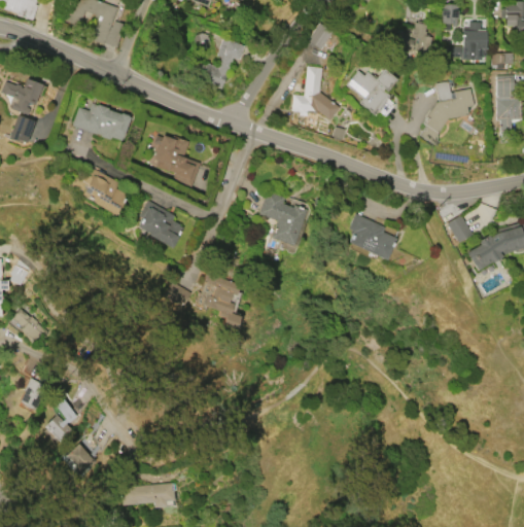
[(0,0),(37,0),(36,4),(38,5),(36,12),(31,10),(28,19),(18,15),(19,13),(5,9),(7,2),(0,0)]
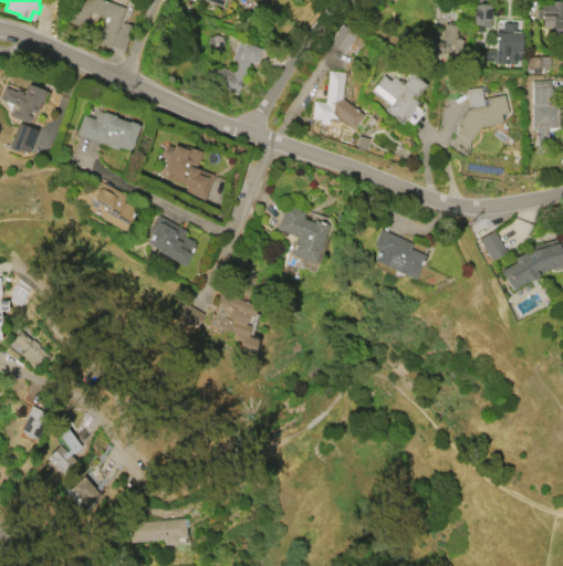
[(79,0),(105,0),(127,8),(117,33),(118,33),(121,29),(124,22),(135,27),(125,51),(113,46),(112,48),(95,41),(97,34),(70,24),(79,0)]
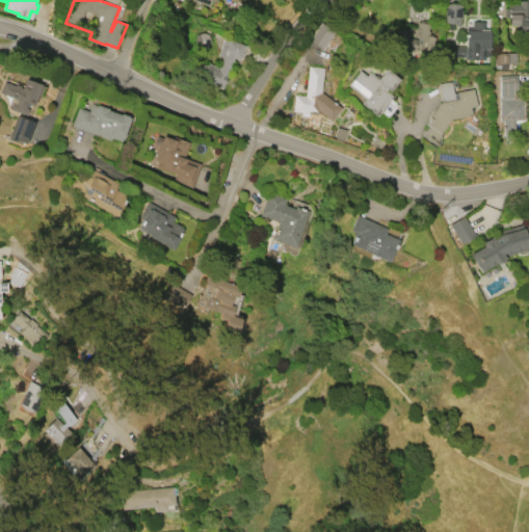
[(521,1),(528,1),(528,33),(521,33),(521,26),(511,26),(510,18),(506,18),(506,9),(510,8),(510,5),(521,5),(521,1)]
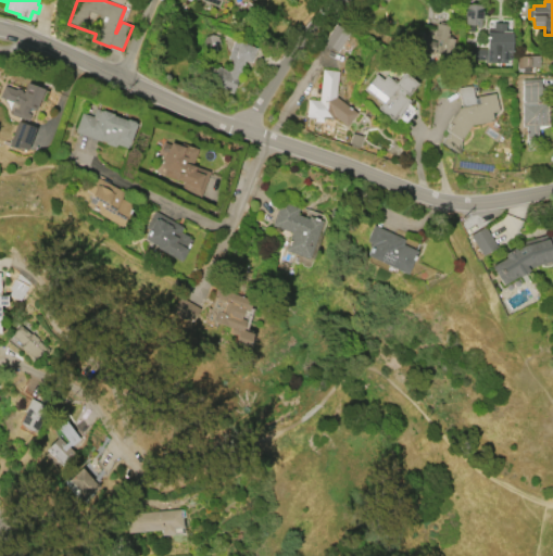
[(481,27),(476,27),(476,24),(466,24),(466,4),(484,4),(484,19),(482,19),(481,27)]
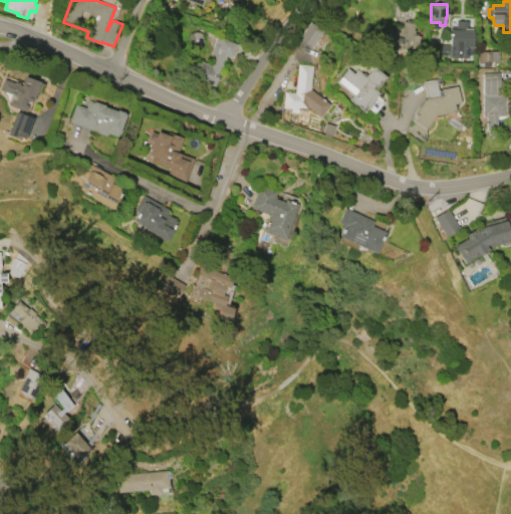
[(395,26),(404,29),(405,21),(418,24),(416,34),(421,35),(415,60),(377,51),(382,28),(393,31),(395,26)]
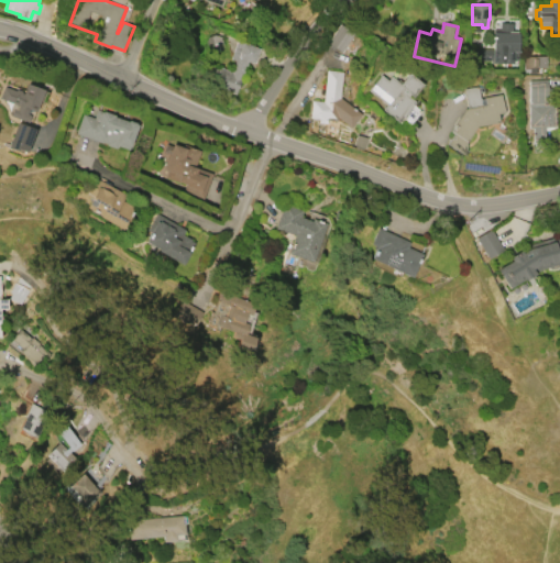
[(502,23),(514,23),(513,31),(520,32),(519,61),(514,61),(514,64),(494,63),(494,59),(490,59),(490,53),(487,53),(487,43),(495,44),(495,31),(501,31),(502,23)]
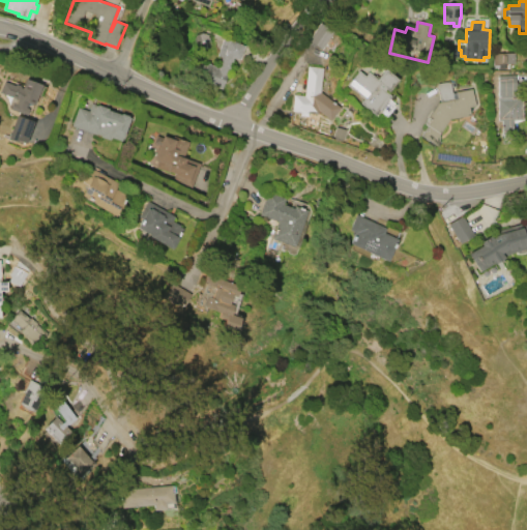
[(310,40),(321,23),(335,32),(334,33),(343,39),(338,48),(329,41),(324,50),(310,40)]
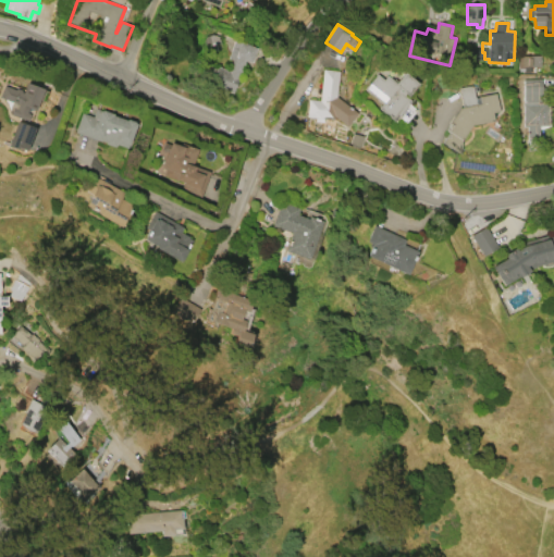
[(235,94),(193,78),(198,64),(201,65),(202,62),(219,67),(219,66),(232,71),(233,67),(235,61),(230,59),(236,40),(259,48),(254,63),(247,60),(235,94)]
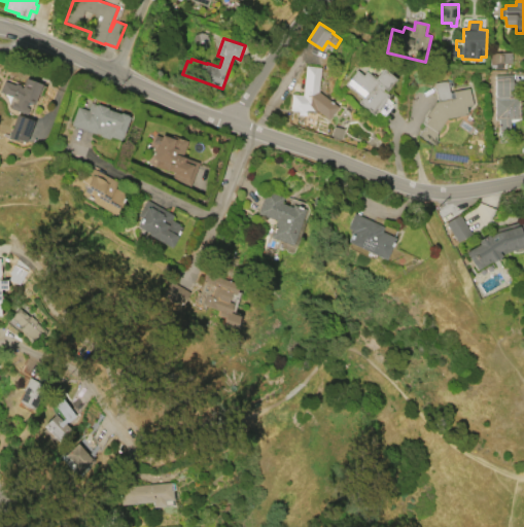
[(447,57),(459,58),(460,46),(447,46),(447,57)]
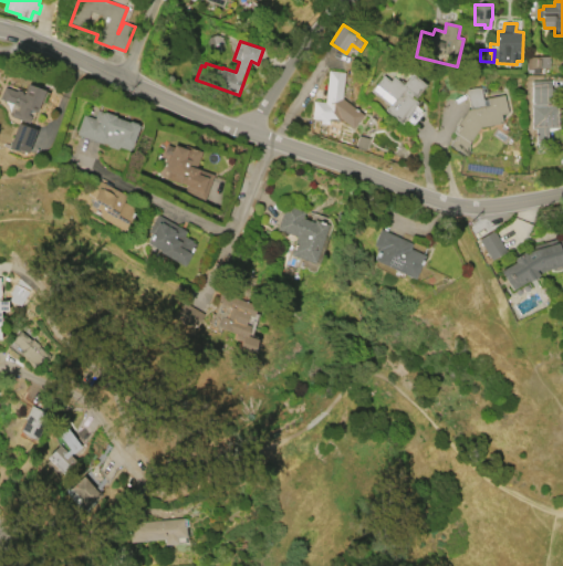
[(533,69),(532,58),(551,58),(551,69),(541,69),(541,74),(534,74),(534,69),(533,69)]
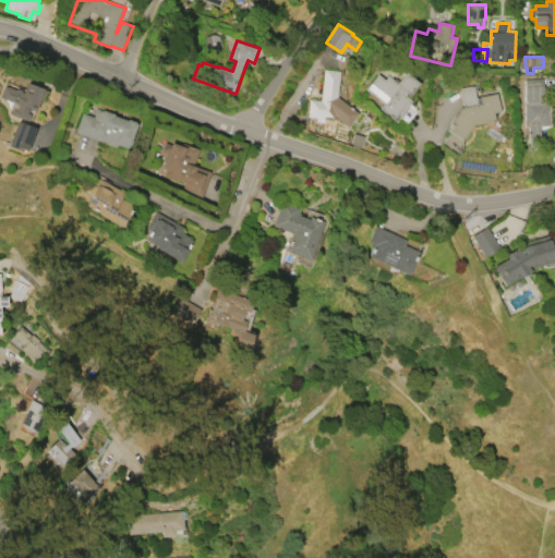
[(309,118),(311,99),(322,101),(325,70),(341,71),(339,97),(360,114),(350,126),(337,117),(336,121),(326,120),(326,124),(316,123),(317,119),(309,118)]
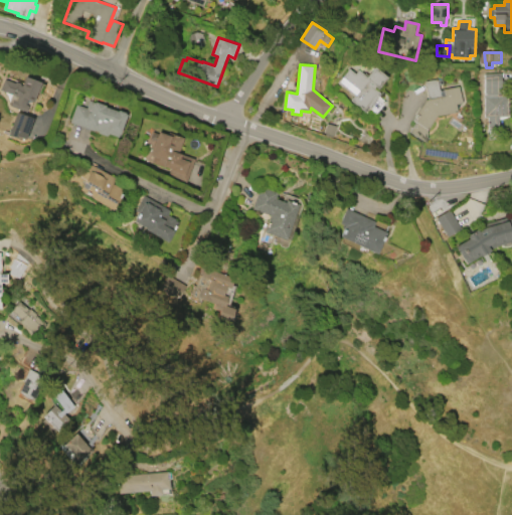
[(380,94),(365,113),(350,100),(353,97),(337,82),(349,68),(355,74),(358,69),(366,76),(375,66),(387,77),(378,90),(376,88),(375,90),(380,94)]
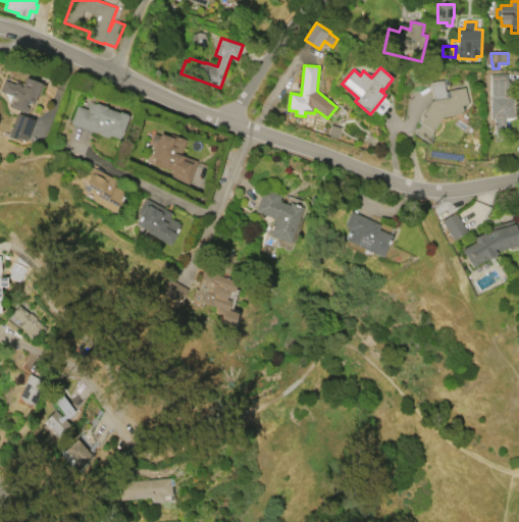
[(492,75),(509,74),(510,86),(508,86),(509,97),(494,97),(492,75)]
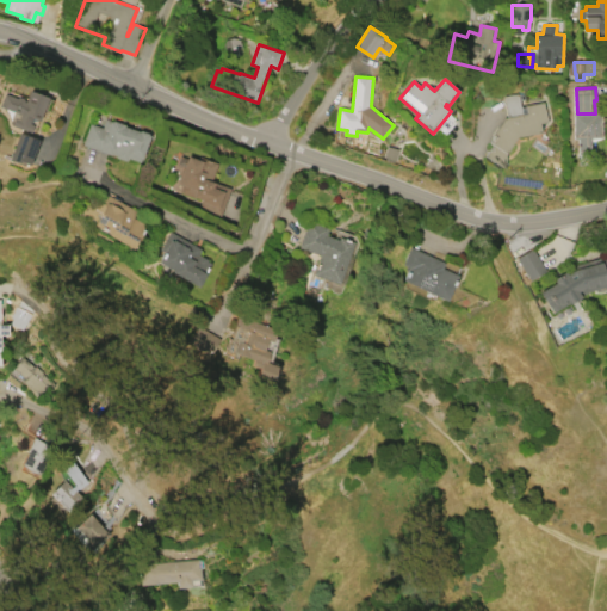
[(50,98),(42,121),(33,118),(31,124),(36,125),(32,133),(14,127),(16,122),(12,121),(16,112),(2,107),(7,94),(19,98),(19,97),(26,99),(25,100),(28,102),(31,91),(50,98)]
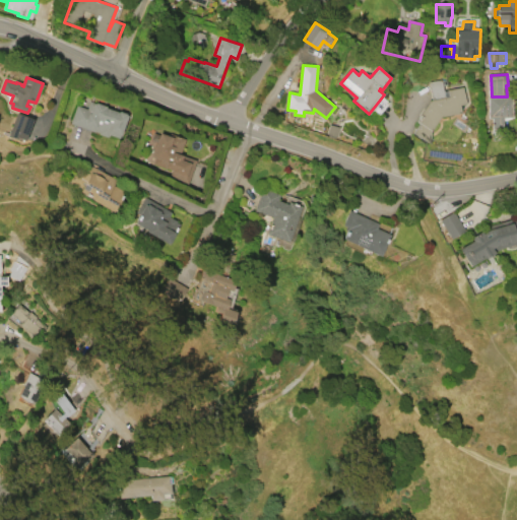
[(430,82),(443,80),(446,98),(450,96),(449,90),(465,87),(468,104),(461,105),(463,113),(442,117),(433,131),(432,143),(414,133),(421,123),(417,122),(431,101),(434,101),(430,82)]
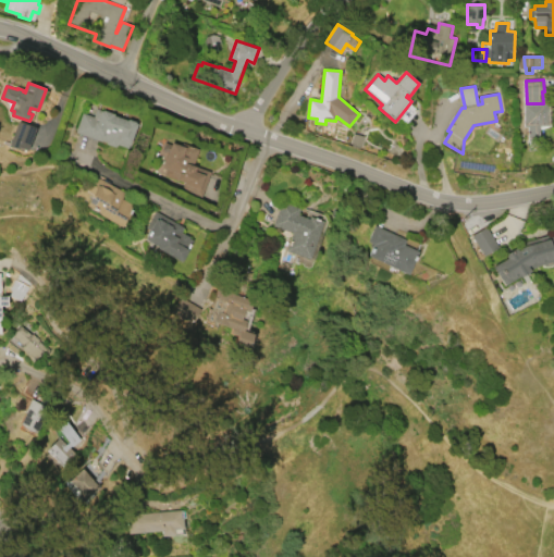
[(525,104),(550,104),(550,107),(551,107),(551,126),(541,126),(541,140),(529,140),(529,127),(526,127),(525,104)]
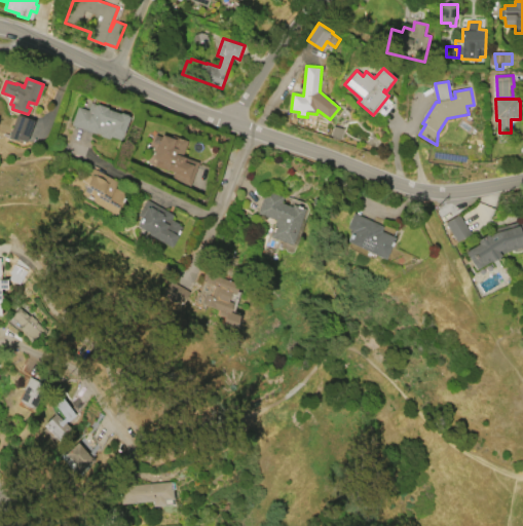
[(73,125),(79,107),(89,111),(92,104),(97,105),(98,104),(108,108),(108,109),(120,114),(120,113),(127,115),(127,116),(129,117),(121,141),(112,137),(111,139),(110,138),(110,140),(101,137),(102,135),(97,134),(73,125)]
